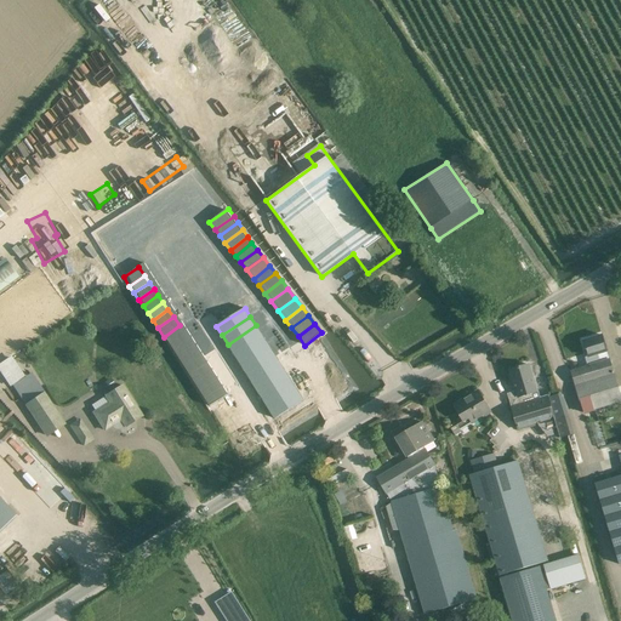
[(180,325),(164,337),(170,347),(186,335),(180,325)]
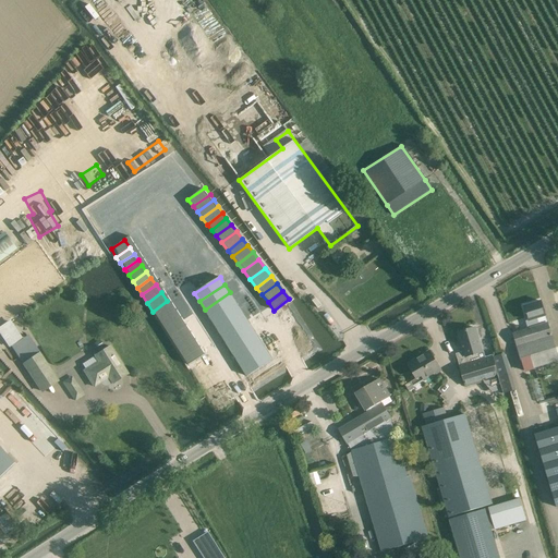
[(230,292),(205,310),(210,318),(234,301),(230,292)]
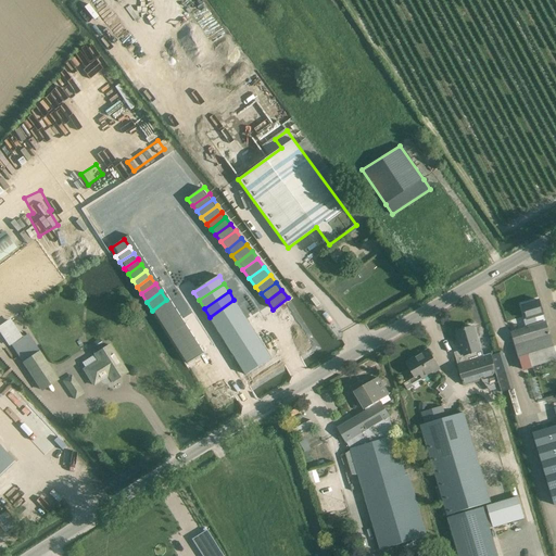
[(166,300),(152,311),(156,317),(171,307),(166,300)]
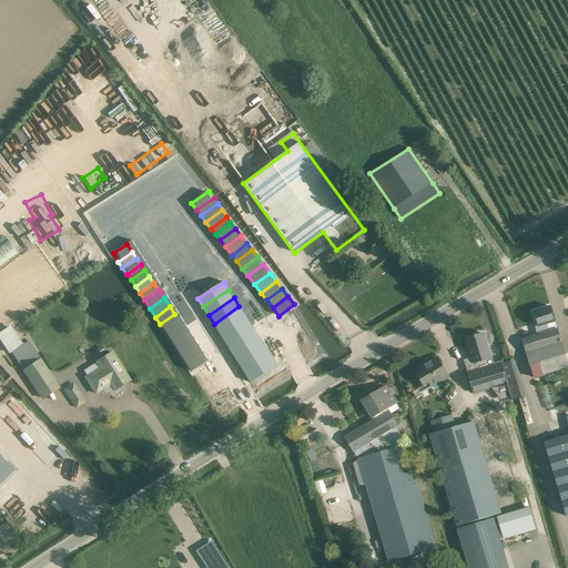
[(239,306),(214,324),(220,334),(244,315),(239,306)]
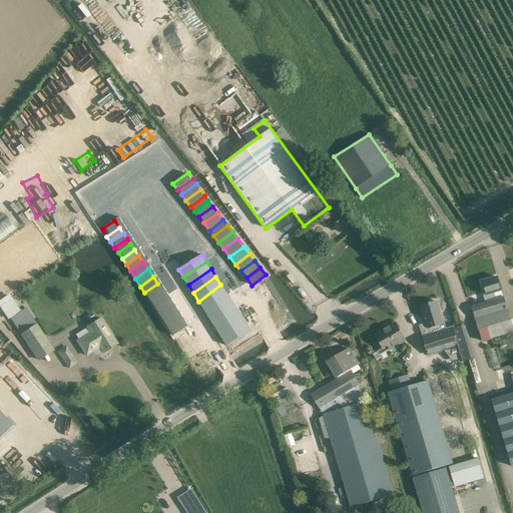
[(486,296),(493,294),(495,299),(471,307),(482,342),(512,332),(512,326),(504,296),(503,296),(501,291),(502,291),(497,277),(482,282),(486,296)]
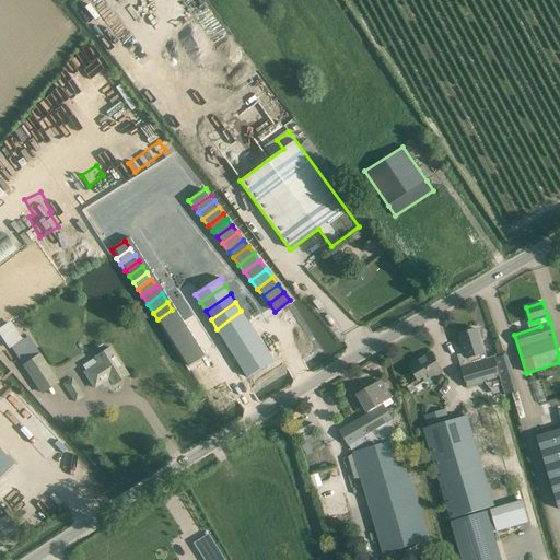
[(172,310),(158,319),(162,327),(177,316),(172,310)]
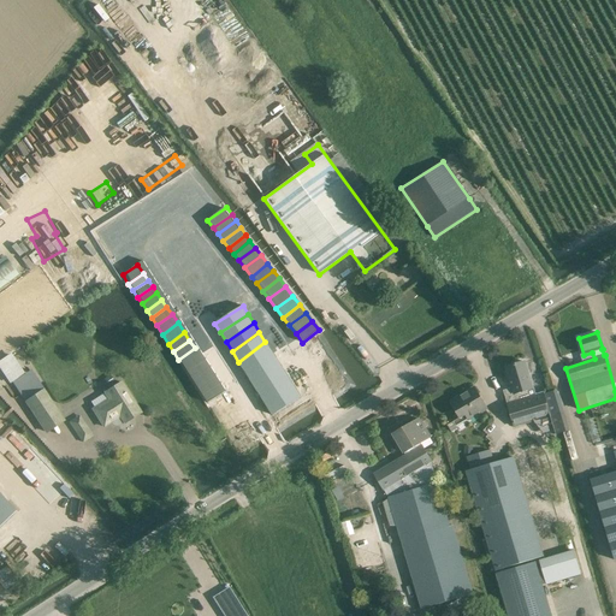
[(265,342),(238,362),(244,371),(271,350),(265,342)]
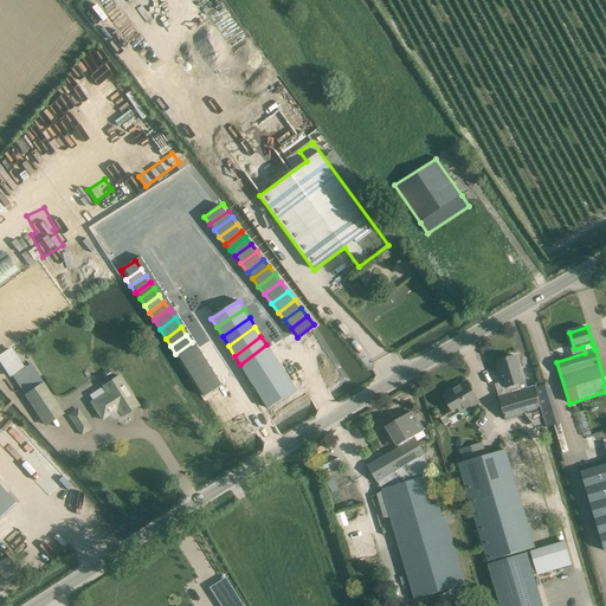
[(192,342),(175,354),(181,362),(198,352),(192,342)]
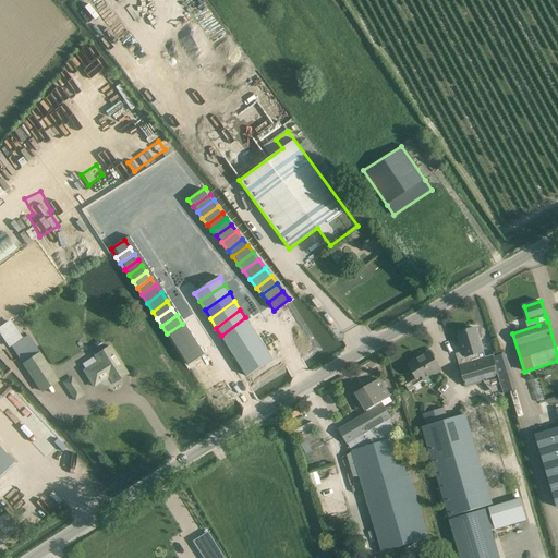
[(245,317),(221,336),(227,344),(251,326),(245,317)]
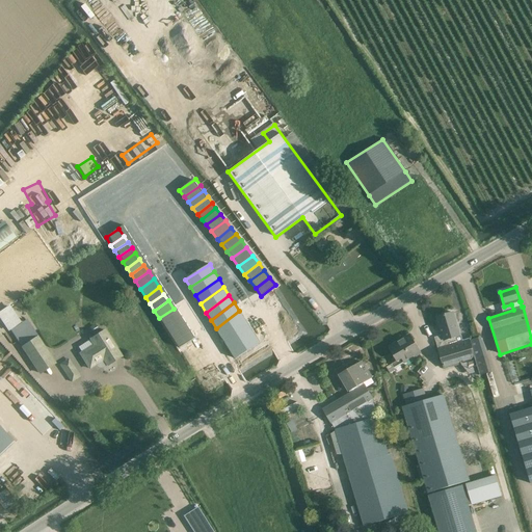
[(174,309),(159,318),(164,326),(179,316),(174,309)]
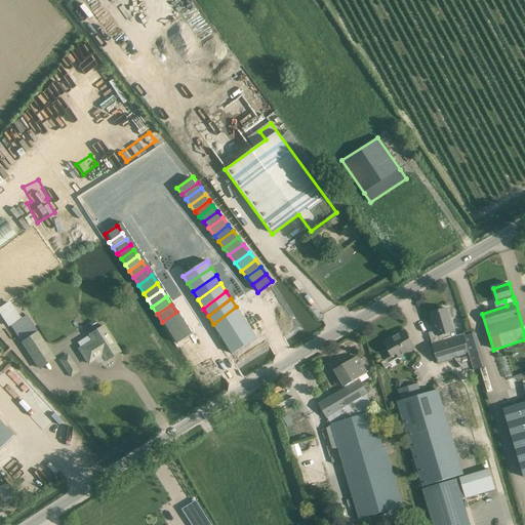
[(236,307),(213,324),(217,331),(240,314),(236,307)]
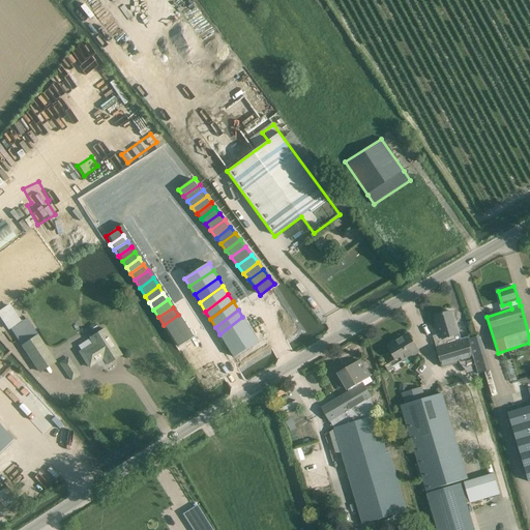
[(438,327),(440,334),(433,336),(442,367),(468,360),(472,374),(477,372),(467,337),(457,341),(455,336),(459,335),(451,312),(442,314),(443,315),(437,317),(440,327),(438,327)]
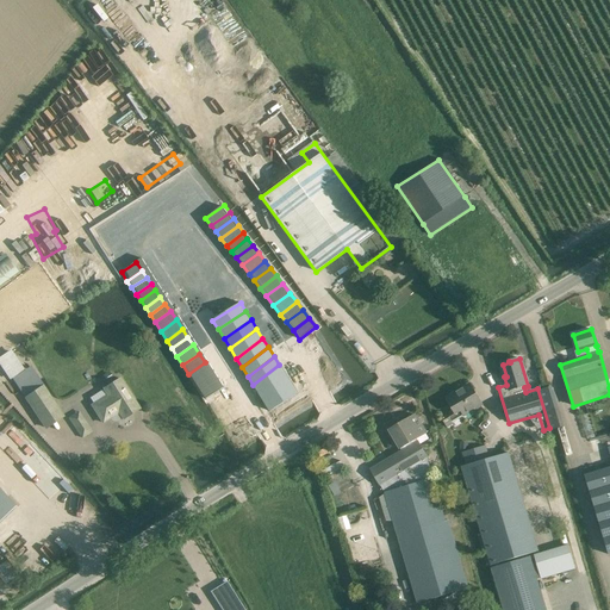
[(205,362),(188,374),(194,384),(211,371),(205,362)]
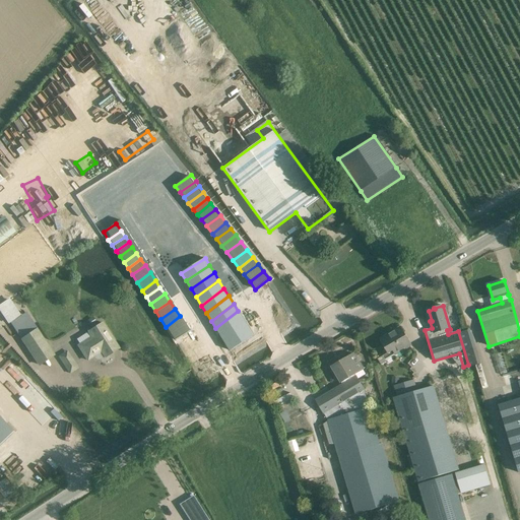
[(238,311),(215,328),(220,336),(244,320),(238,311)]
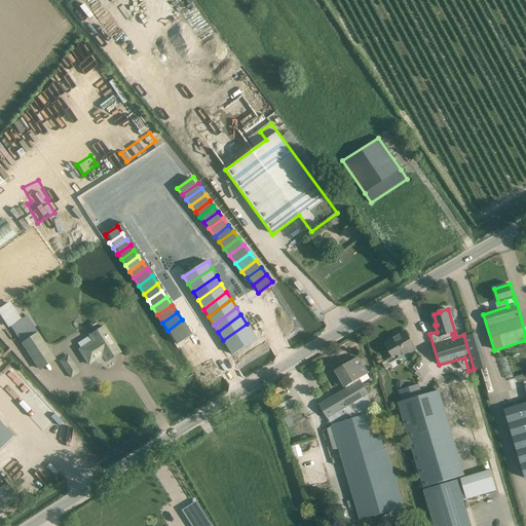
[(37,333),(27,316),(10,327),(22,343),(37,333)]
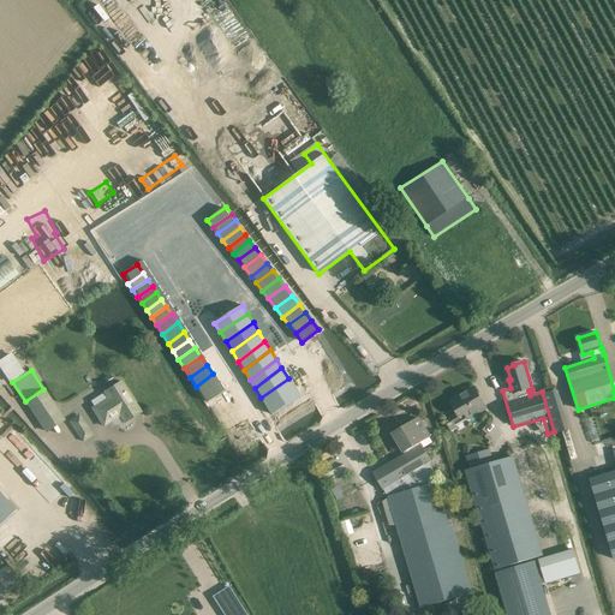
[(214,375),(196,387),(201,394),(218,382),(214,375)]
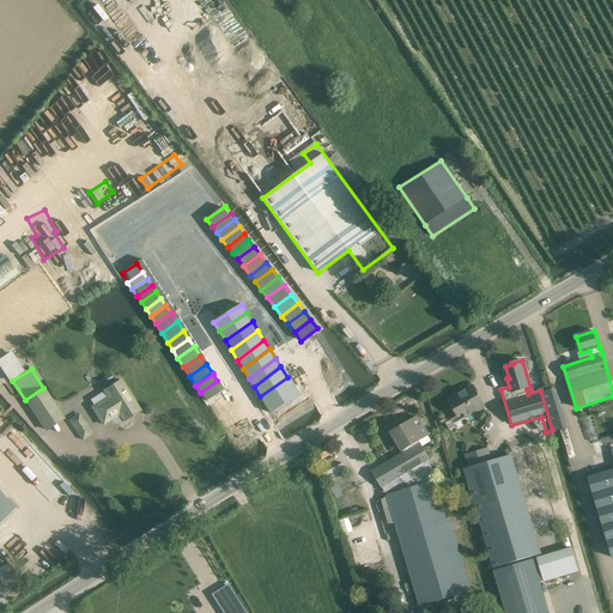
[(287,377),(260,396),(271,413),(298,395),(287,377)]
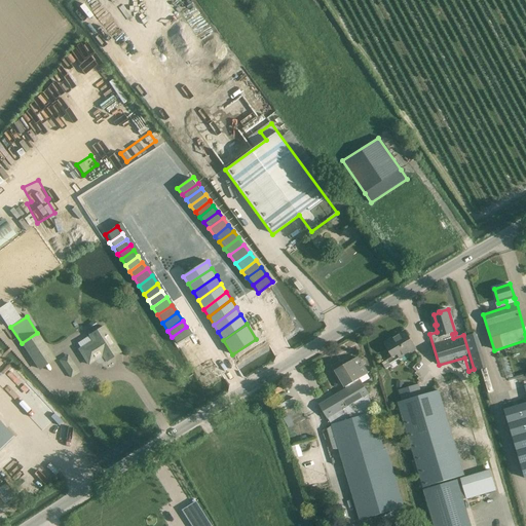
[(92,341),(79,349),(87,363),(95,358),(99,365),(106,361),(106,362),(120,352),(104,327),(89,336),(92,341)]
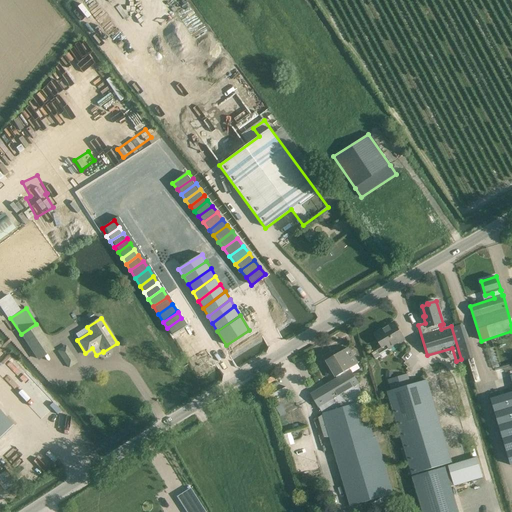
[(181,318),(167,328),(172,336),(187,326),(181,318)]
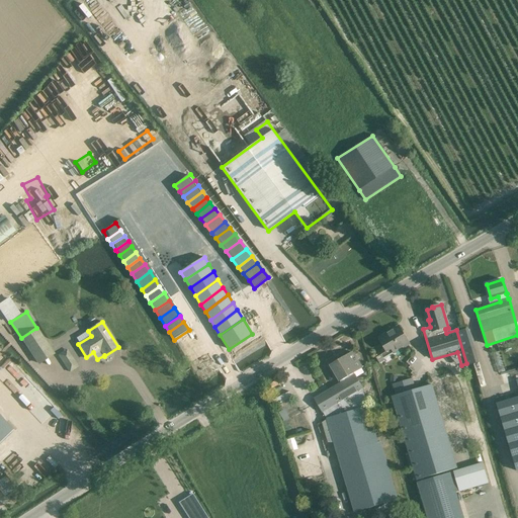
[(379,362),(394,354),(410,344),(399,325),(377,337),(384,349),(375,354),(379,362)]
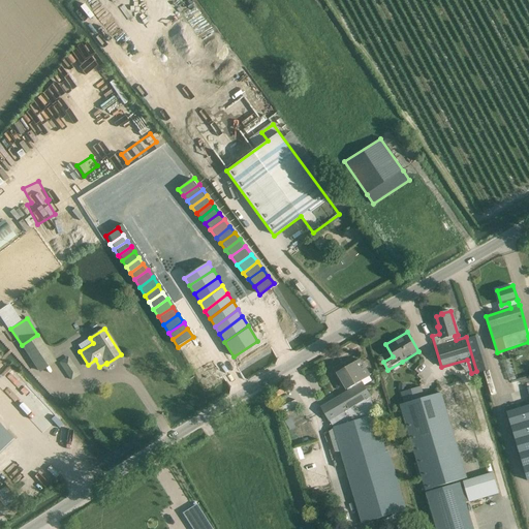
[(37,335),(22,345),(39,373),(56,362),(37,335)]
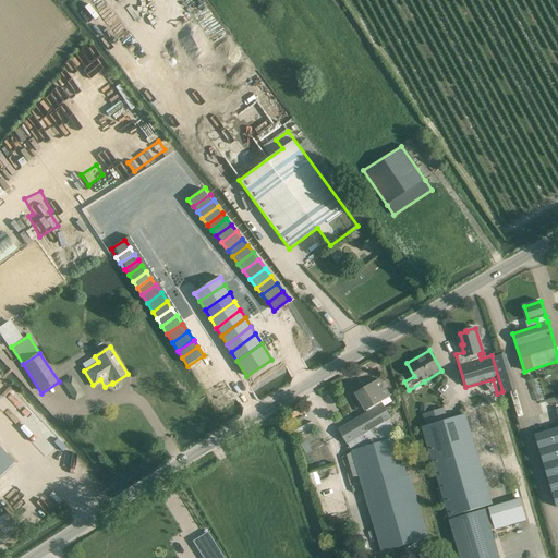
[(492,355),(502,391),(514,388),(508,366),(497,370),(493,355),(492,355)]
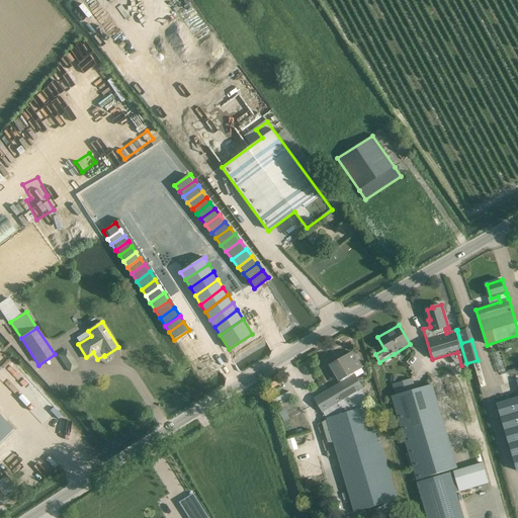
[(67,350),(59,355),(70,372),(78,367),(67,350)]
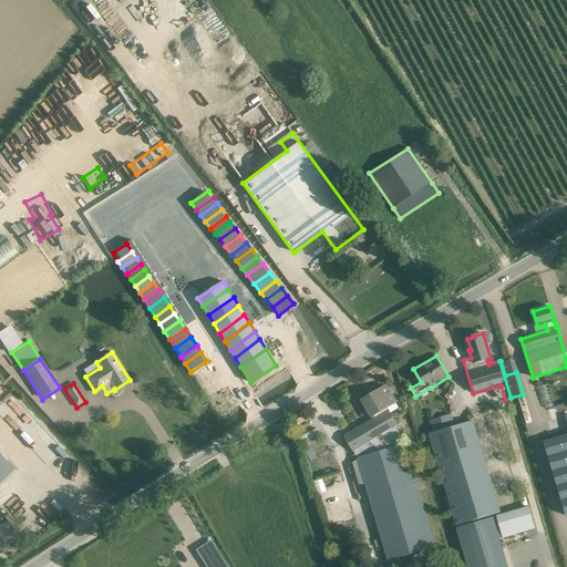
[(388,410),(387,408),(395,403),(385,385),(361,400),(372,416),(373,419),(343,436),(352,452),(353,451),(357,457),(358,460),(353,463),(360,484),(364,485),(388,562),(436,546),(418,483),(414,484),(402,444),(397,426),(398,425),(388,410)]
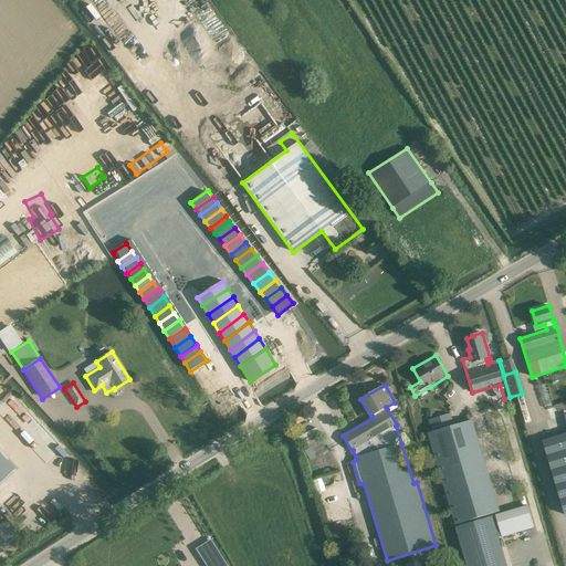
[(8,401),(0,409),(0,410),(18,427),(25,419),(8,401)]
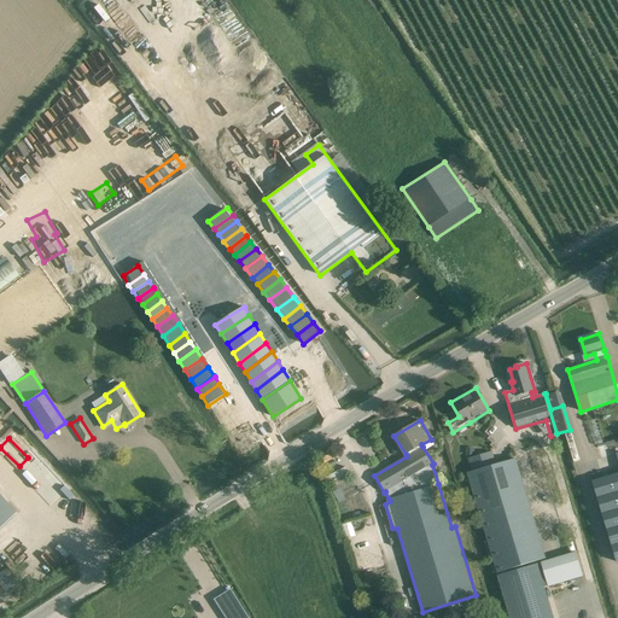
[(471,472),(466,473),(497,573),(546,558),(516,458),(496,464),(493,452),(467,459),(471,472)]
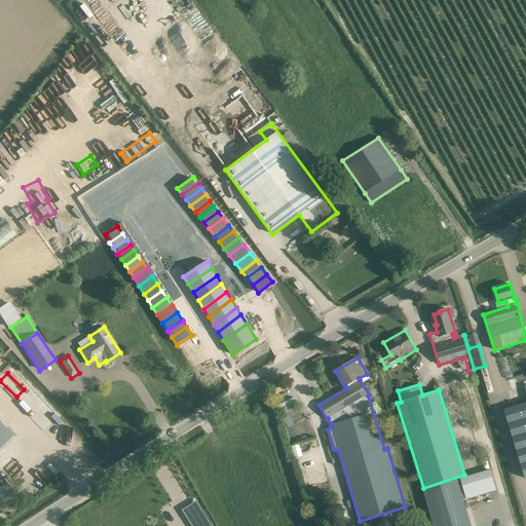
[(525,403),(504,410),(520,463),(525,479),(525,478),(525,403)]
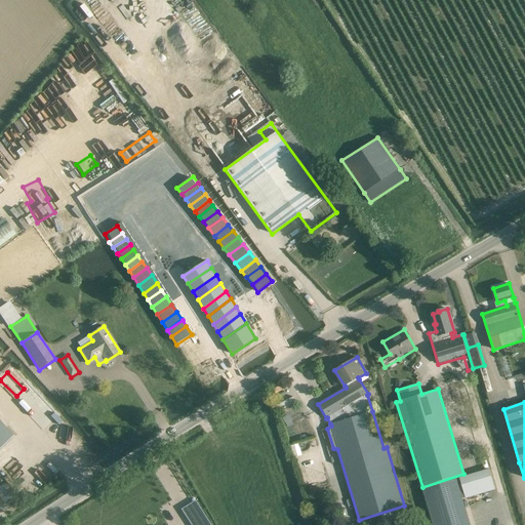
[(0,422),(0,447),(12,436),(0,422)]
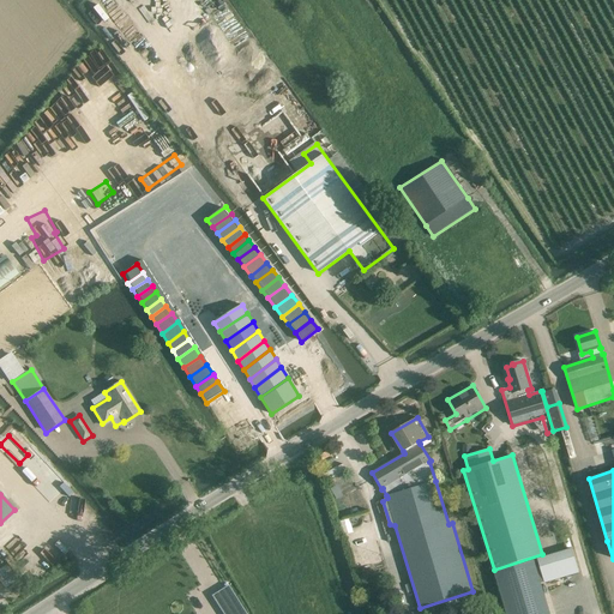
[(241,613),(226,584),(229,582),(209,543),(197,551),(194,546),(181,552),(199,587),(186,594),(196,613),(241,613)]
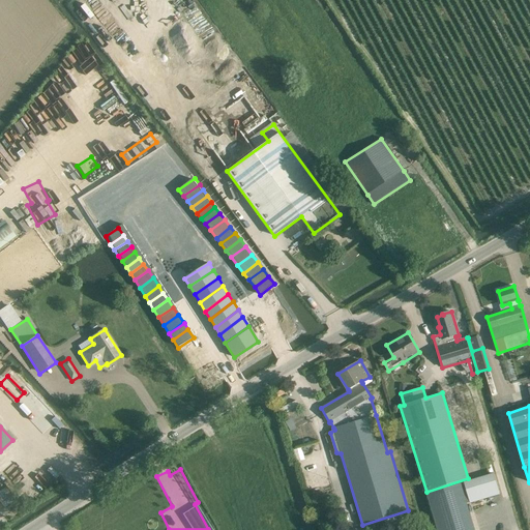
[(474,529),(461,483),(427,494),(437,529),(474,529)]
